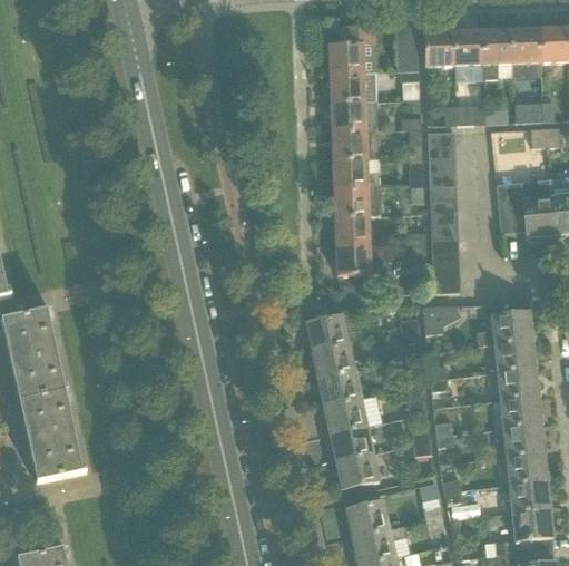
[(329,45),(330,75),(364,72),(363,45),(374,45),(373,26),(341,27),(342,45),(329,45)]
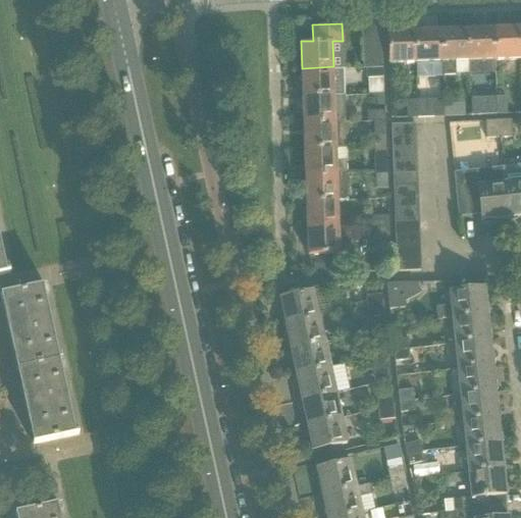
[(381,26),(362,27),(363,51),(364,65),(366,65),(383,65),(382,50),(381,26)]
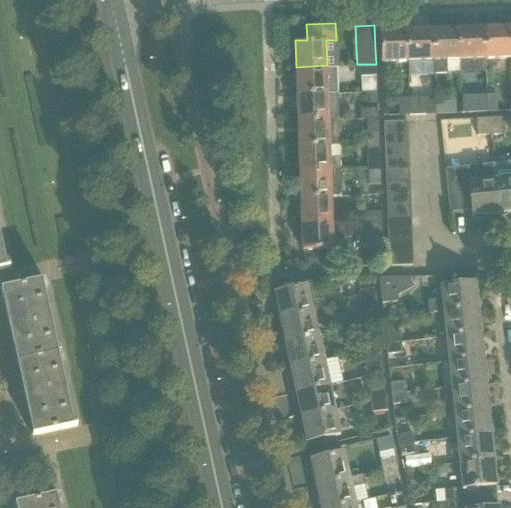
[(486,57),(510,56),(510,25),(485,26),(486,57)]
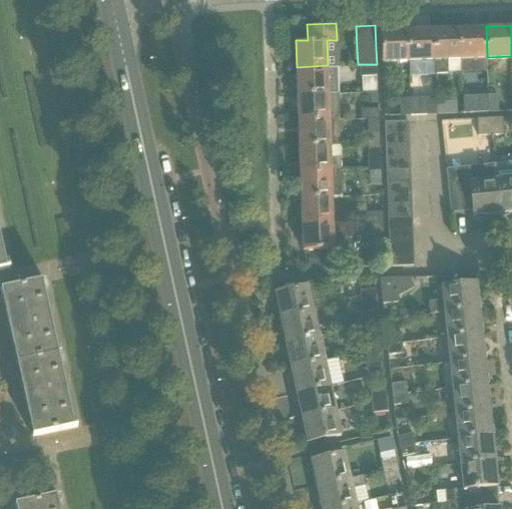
[(461,58),(487,57),(486,26),(460,27),(461,58)]
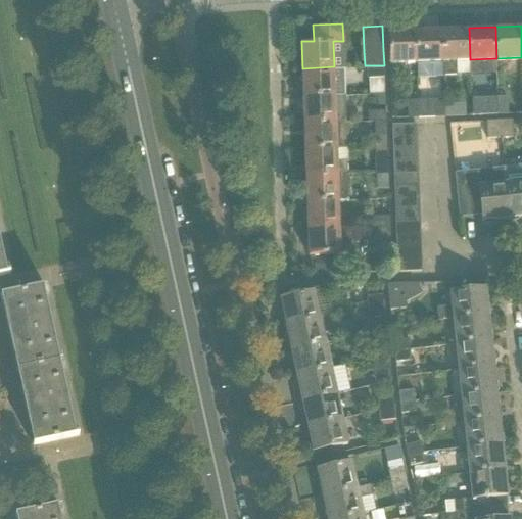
[(456,59),(470,59),(469,28),(442,29),(443,60),(444,74),(457,73),(457,71),(456,59)]
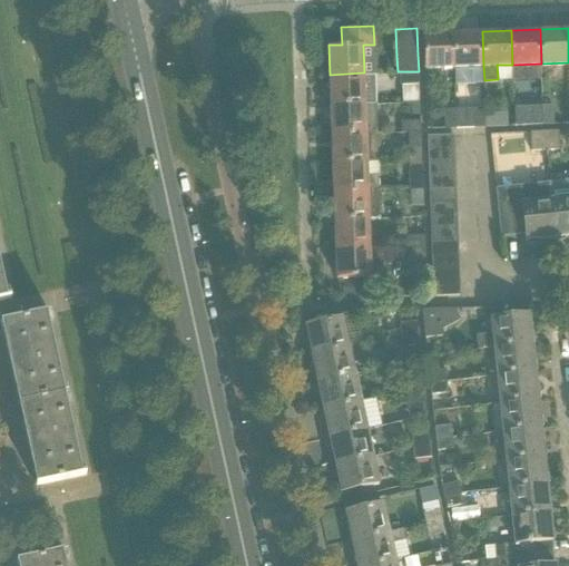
[(482,31),(453,32),(455,67),(455,83),(484,81),(484,80),(483,66),(483,65),(482,31)]
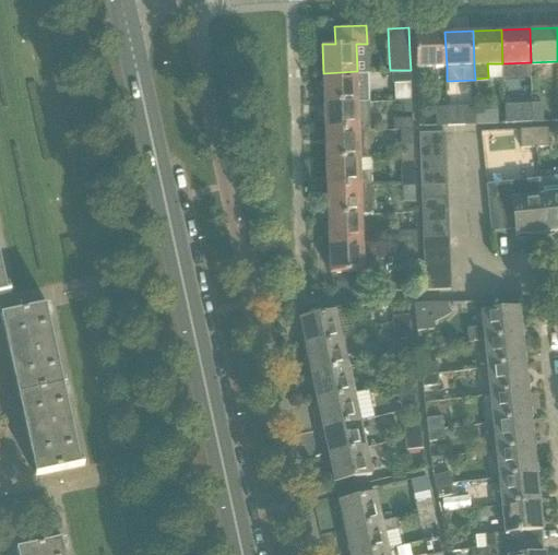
[(417,67),(447,66),(444,32),(416,33),(417,67)]
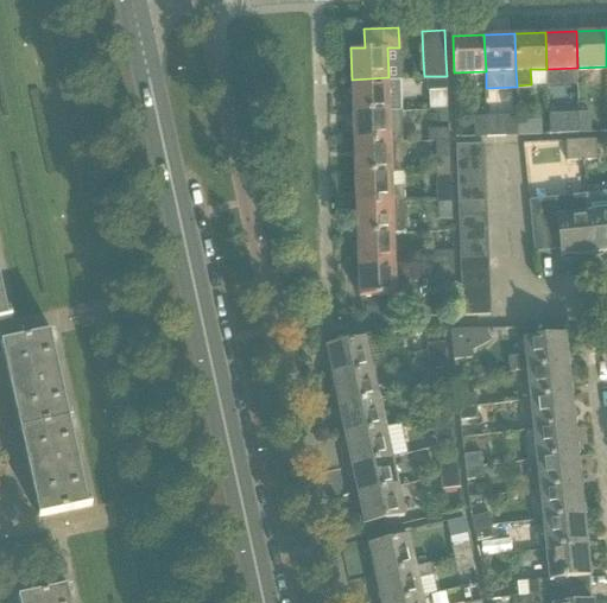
[(577,68),(547,69),(547,81),(577,80),(577,68)]
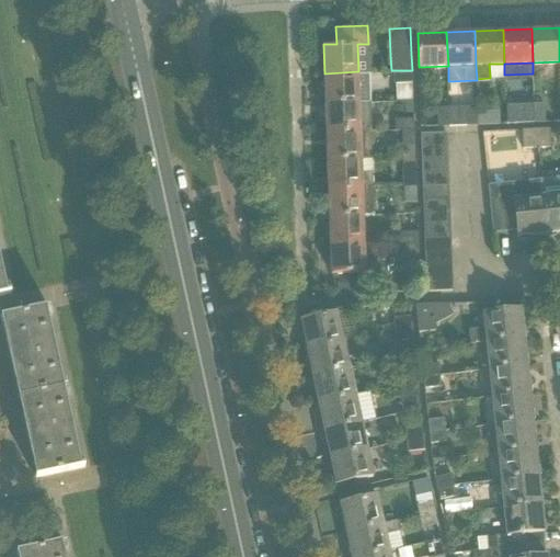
[(490,76),(504,75),(504,64),(489,64),(490,76)]
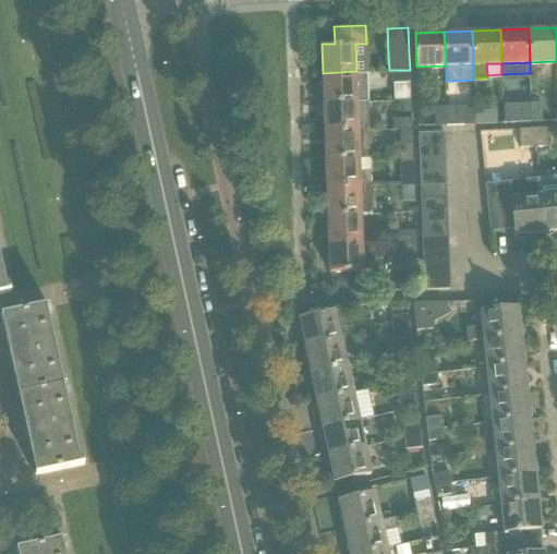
[(410,70),(391,70),(392,81),(411,80),(410,70)]
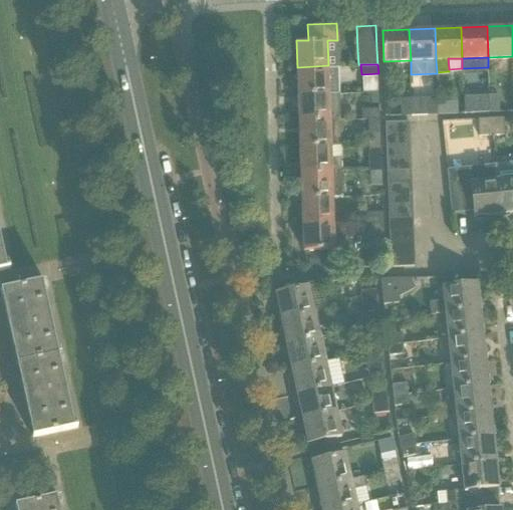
[(297,67),(298,92),(328,91),(328,65),(297,67)]
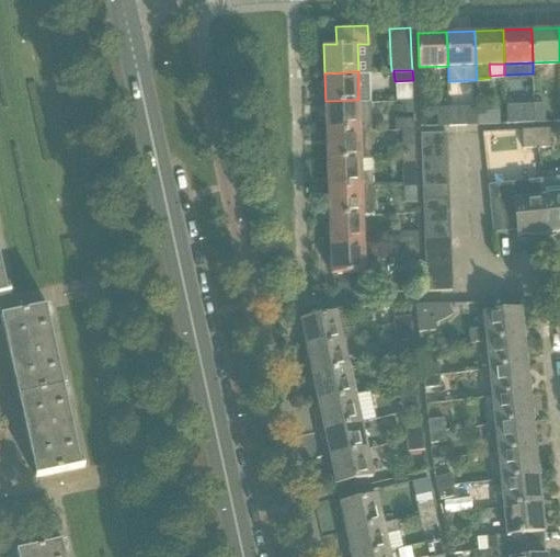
[(413,80),(395,81),(395,98),(413,97),(413,80)]
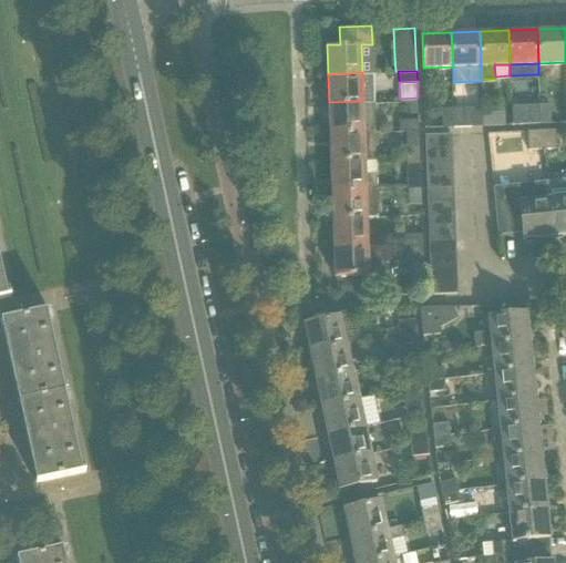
[(329,102),(330,131),(363,130),(362,101),(329,102)]
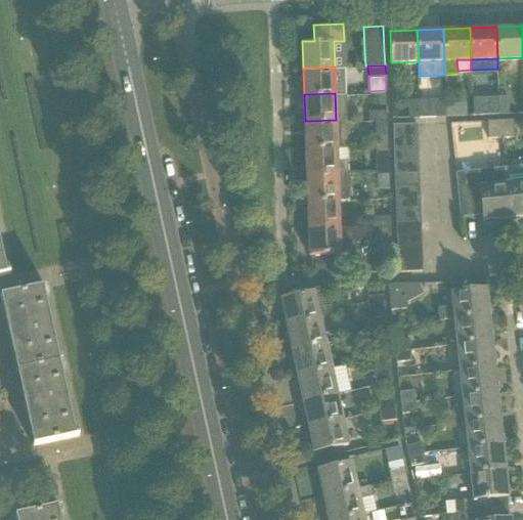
[(489,95),(473,95),(474,113),(489,113),(490,113),(499,112),(498,94),(489,95)]
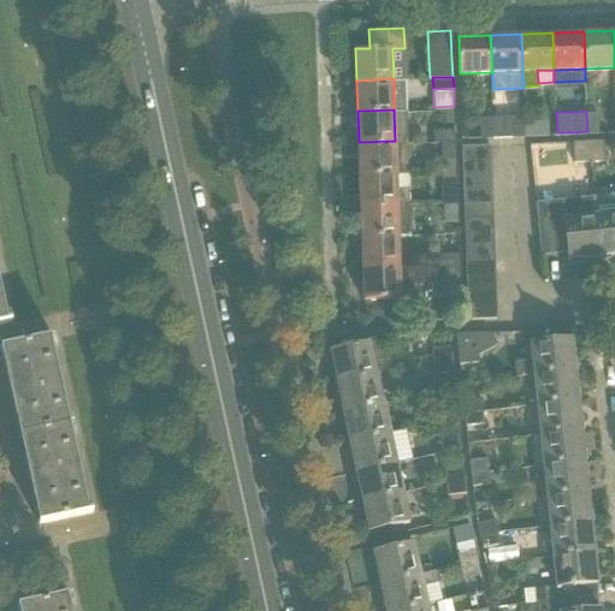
[(598,111),(586,111),(587,131),(598,131),(598,111)]
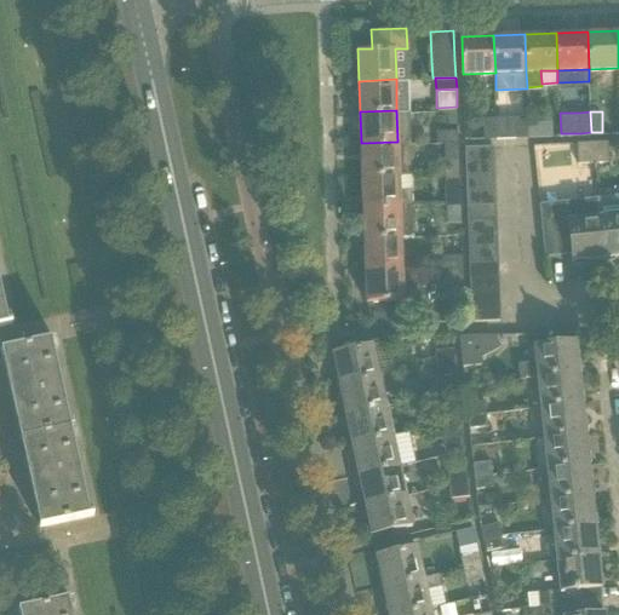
[(528,115),(516,116),(516,136),(528,134),(528,120),(528,115)]
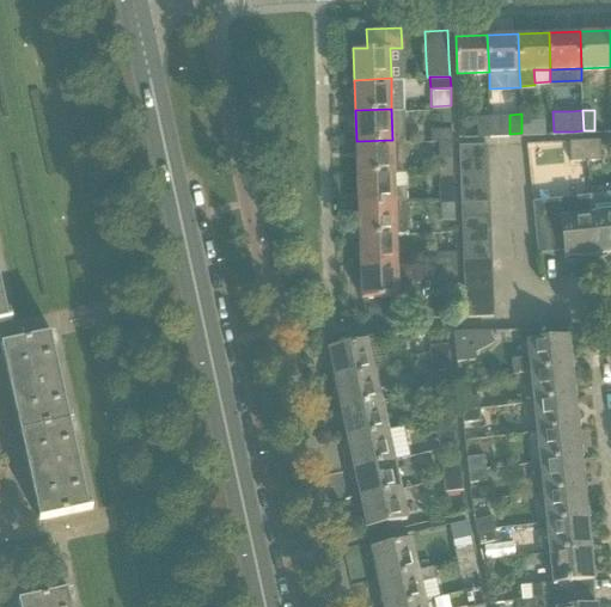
[(489,115),(477,116),(478,135),(490,134),(489,115)]
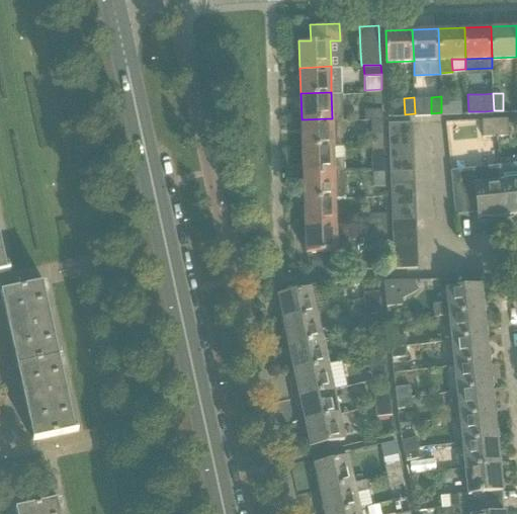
[(414,97),(415,113),(431,113),(431,97),(414,97)]
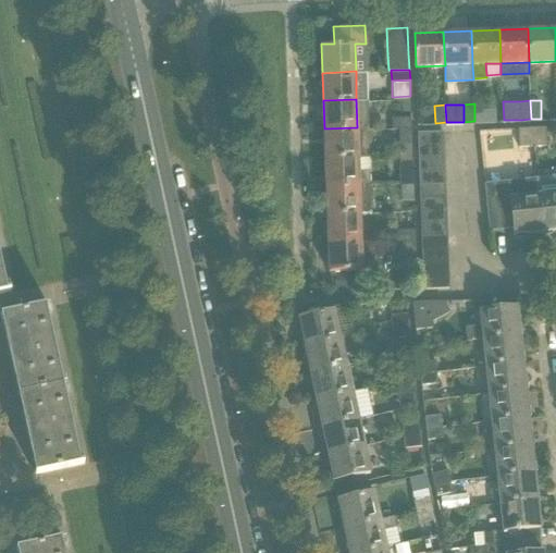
[(496,107),(474,108),(474,121),(496,121),(496,107)]
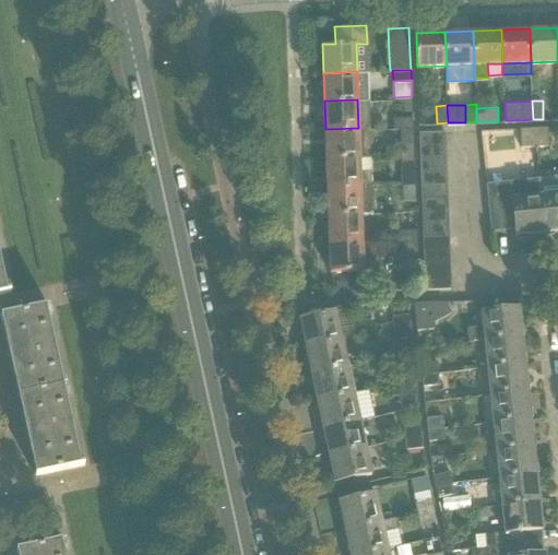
[(394,117),(394,127),(401,127),(414,126),(413,116),(394,117)]
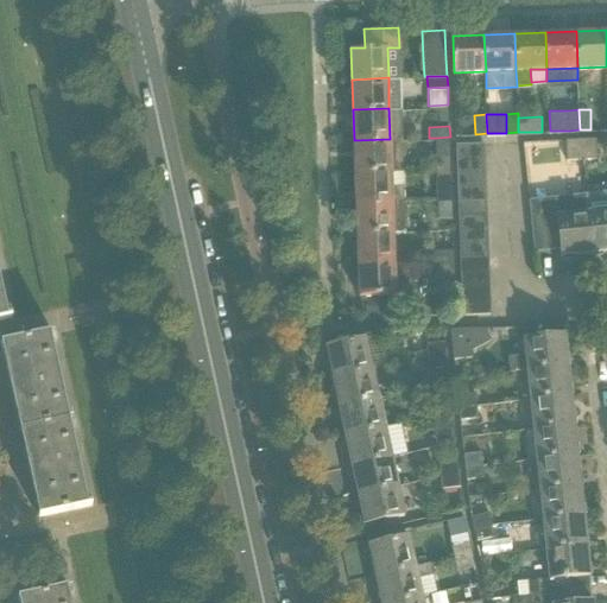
[(450,137),(436,138),(437,156),(450,154),(450,137)]
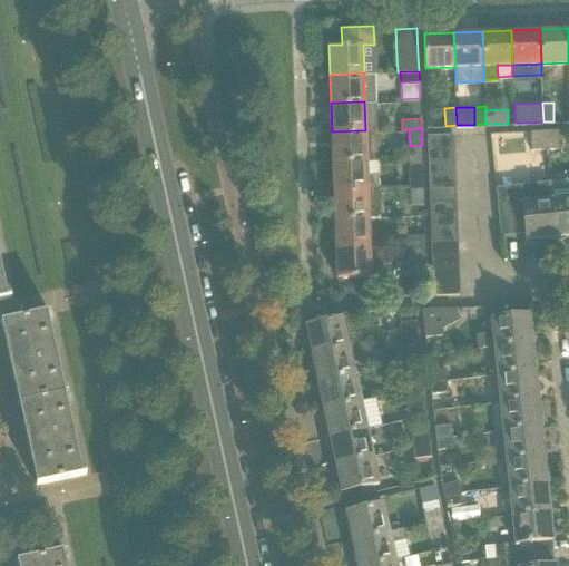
[(545,148),(543,129),(530,130),(531,148),(545,148)]
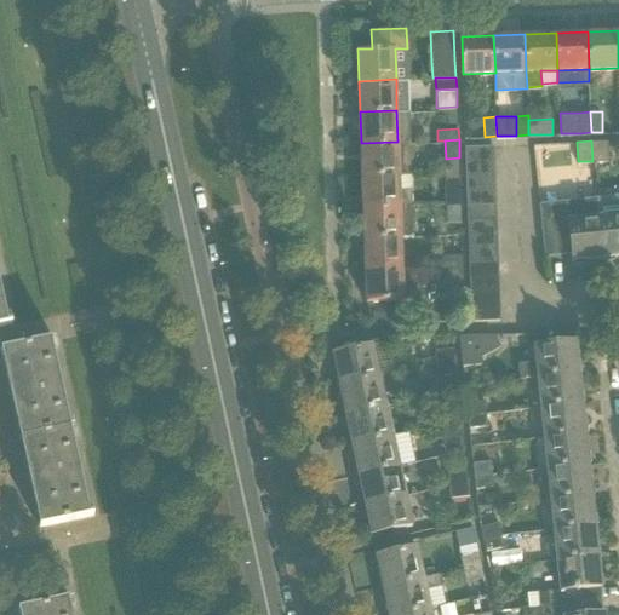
[(608,141),(591,141),(592,161),(609,160),(608,141)]
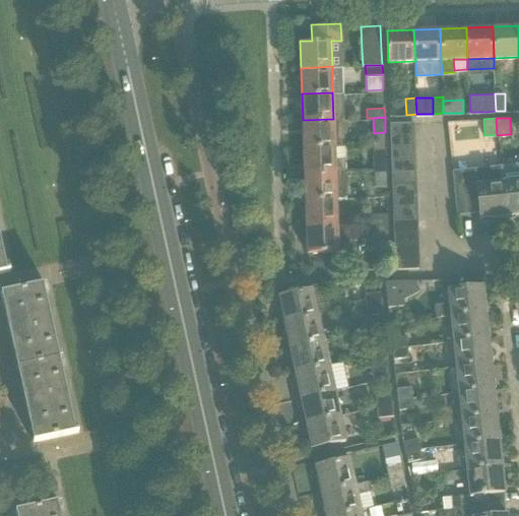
[(303,120),(304,146),(345,144),(344,119),(333,119),(303,120)]
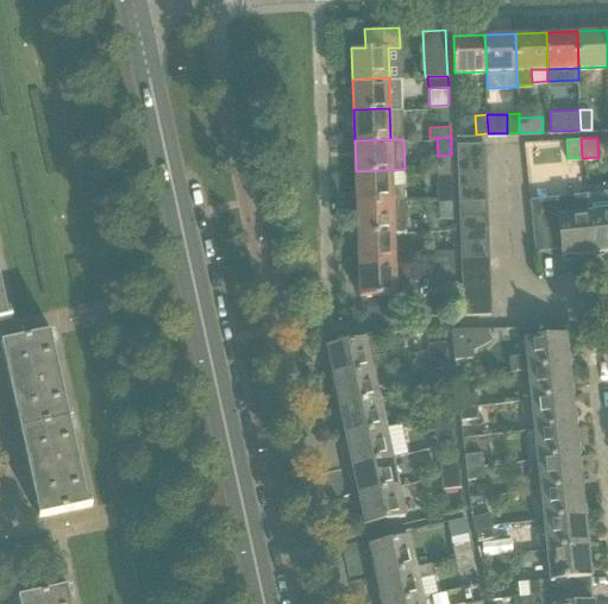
[(457,143),(457,157),(486,156),(486,142),(457,143)]
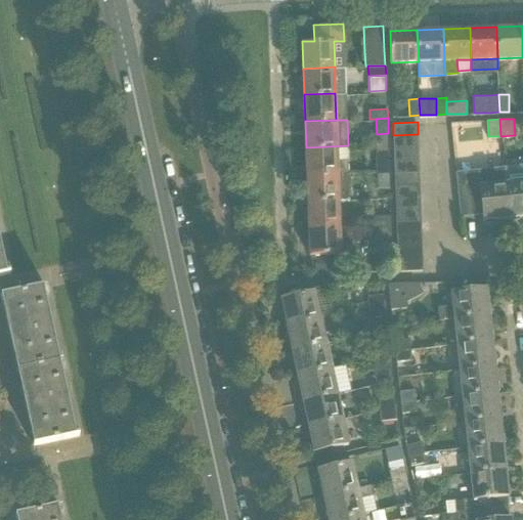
[(393,135),(394,147),(418,146),(418,134),(393,135)]
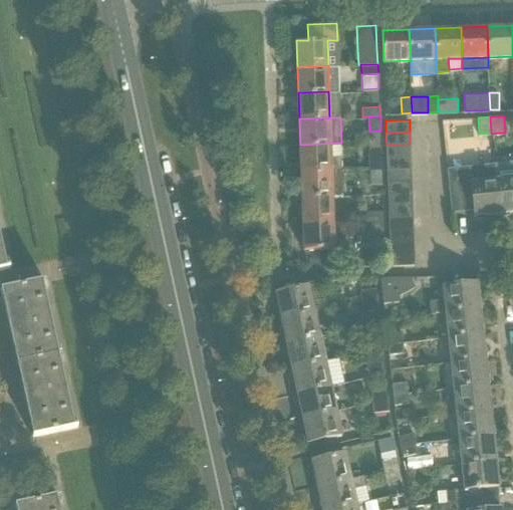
[(300,145),(301,171),(342,169),(341,143),(300,145)]
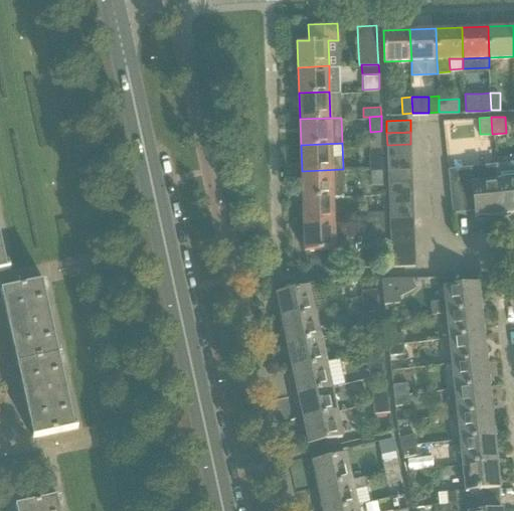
[(387,145),(387,157),(411,156),(410,144),(387,145)]
